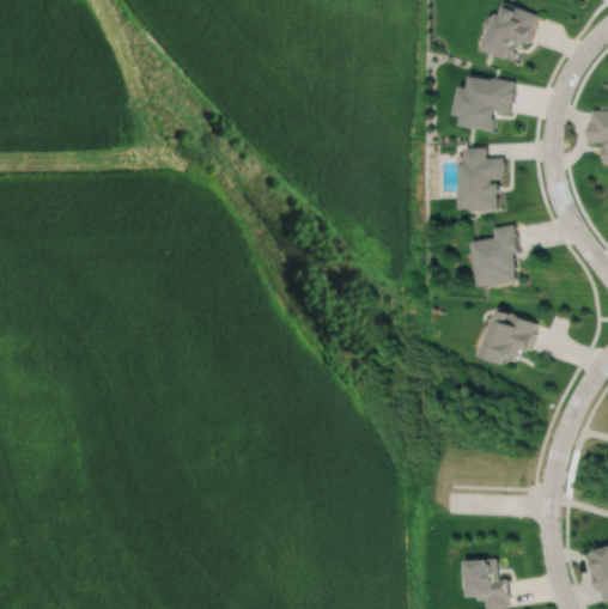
[(504,7),(498,23),(492,20),(487,36),(494,40),(488,58),(512,66),(514,65),(516,65),(522,46),(529,48),(540,20),(504,7)]
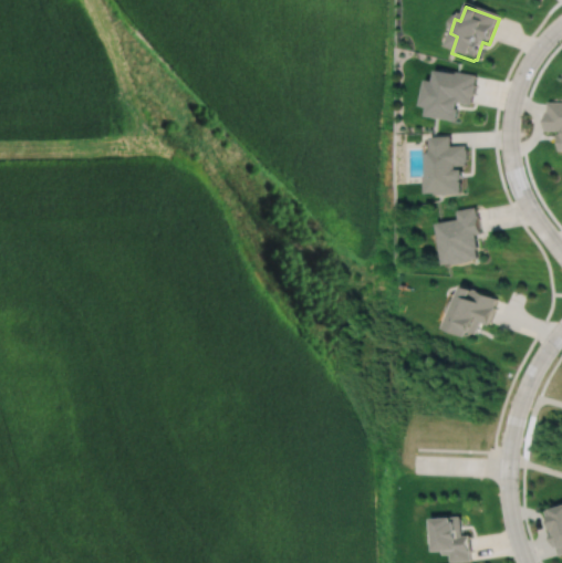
[(430,70),(429,81),(422,80),(417,105),(424,106),(422,115),(453,122),(455,110),(454,110),(455,103),(468,105),(470,96),(471,96),(474,85),(471,84),(474,76),(454,72),(453,74),(430,70)]
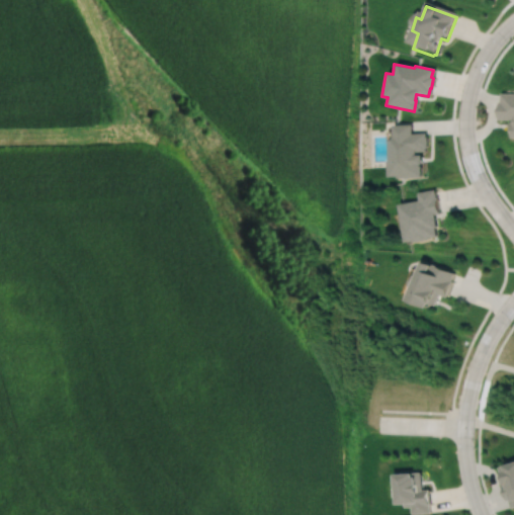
[(513,94),(498,94),(498,102),(497,102),(497,120),(512,120),(512,123),(508,123),(508,130),(510,130),(509,139),(513,139),(513,94)]
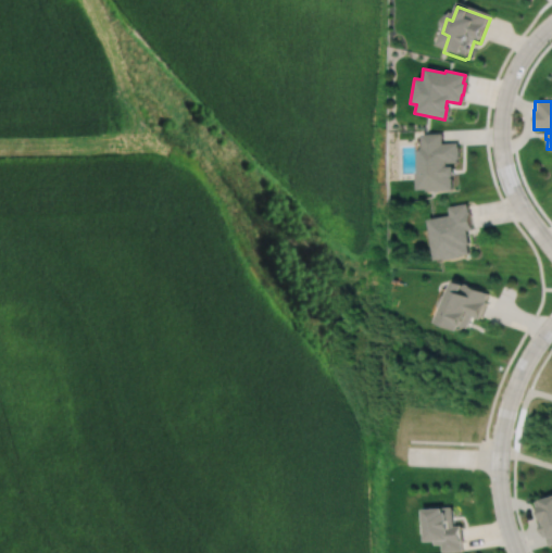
[(418,135),(418,150),(414,151),(415,174),(414,174),(414,190),(424,190),(424,192),(451,191),(451,179),(449,179),(449,177),(451,177),(451,167),(444,167),(444,164),(455,164),(455,160),(456,160),(456,148),(454,148),(454,143),(439,145),(439,135),(418,135)]
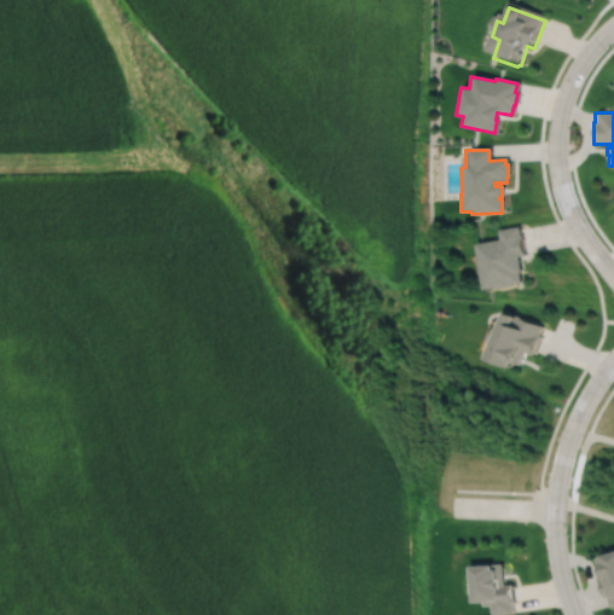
[(496,231),(498,241),(473,245),(481,291),(491,289),(492,290),(509,288),(509,286),(520,284),(519,273),(520,273),(517,257),(523,257),(520,237),(517,237),(516,227),(496,231)]
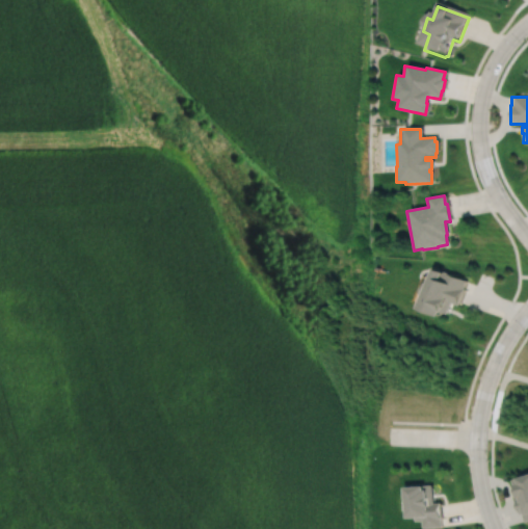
[(430,269),(424,286),(420,285),(416,295),(420,297),(415,310),(437,318),(439,313),(446,316),(450,305),(456,307),(463,291),(462,290),(465,283),(430,269)]
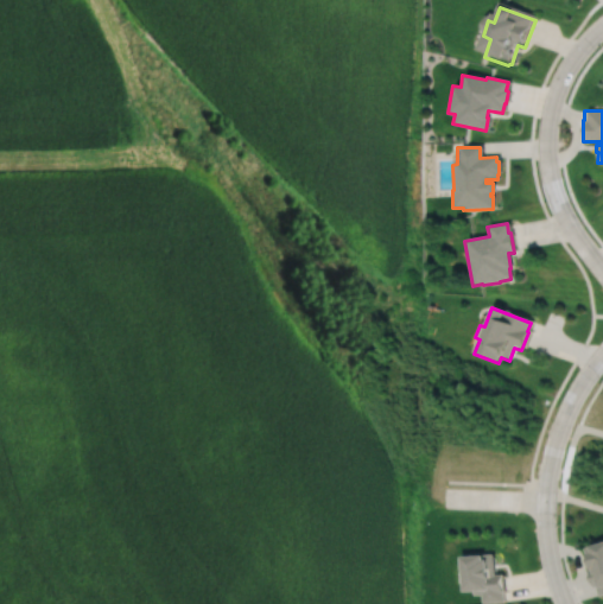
[(582,551),(588,573),(586,573),(592,591),(594,591),(596,599),(602,597),(602,545),(589,550),(582,551)]
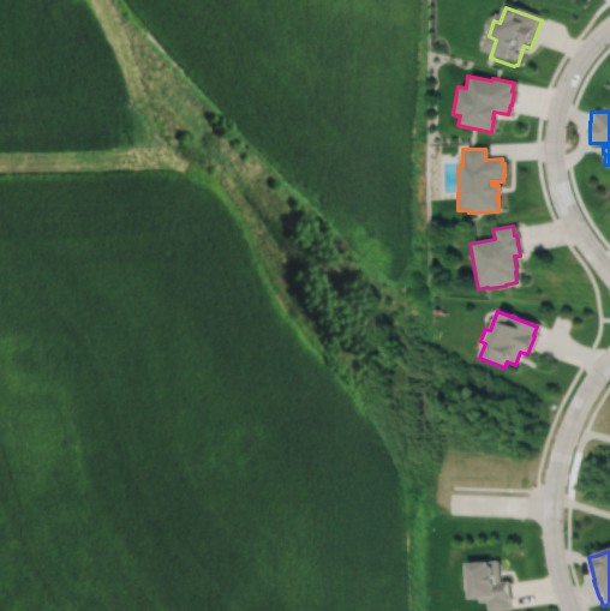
[(464,567),(466,603),(474,601),(476,605),(484,605),(484,610),(507,610),(506,585),(497,585),(496,563),(485,564),(485,565),(464,567)]
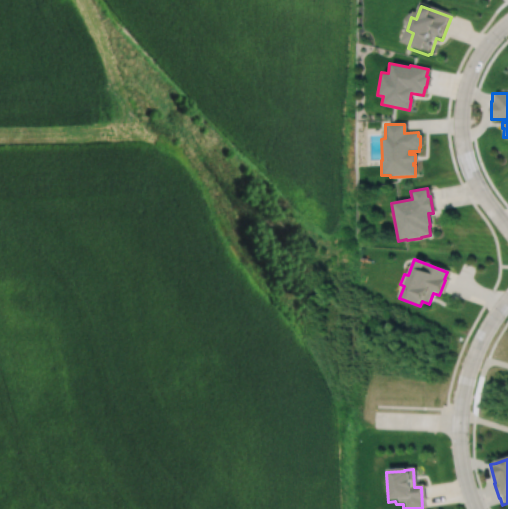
All buildings are outlined.
